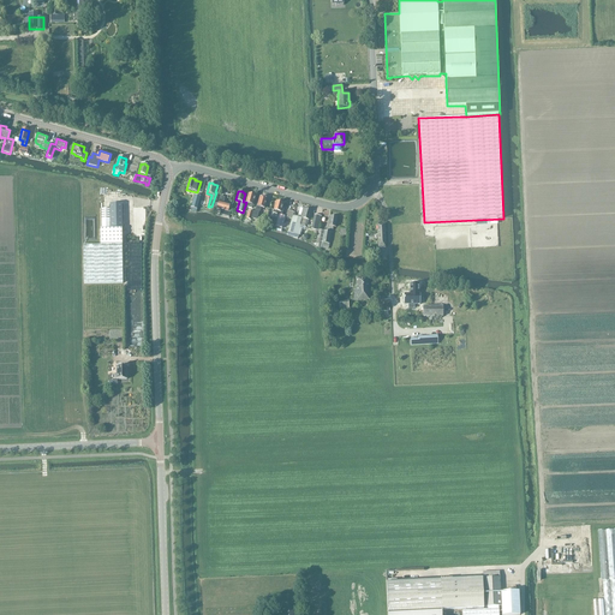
[(201,197),(195,195),(190,210),(196,213),(201,197)]
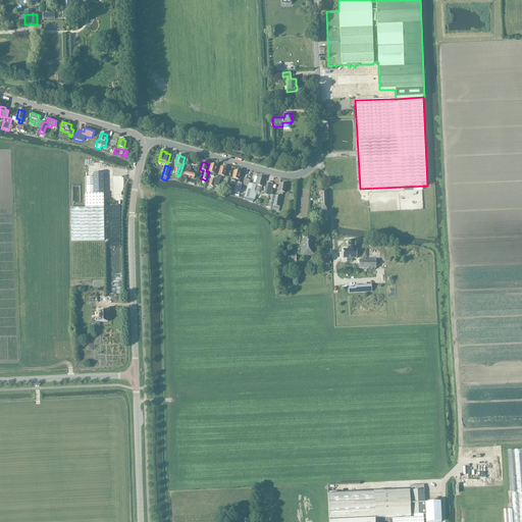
[(191,168),(187,166),(184,176),(188,177),(187,183),(194,185),(196,178),(194,178),(196,173),(190,172),(191,168)]
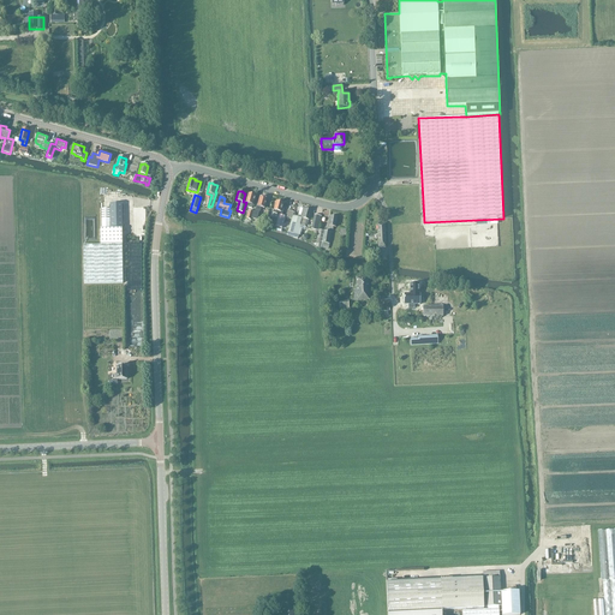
[(254,212),(251,220),(256,222),(258,212),(260,213),(261,208),(264,209),(267,199),(267,198),(266,198),(264,197),(263,198),(260,197),(257,207),(256,207),(255,214),(254,213),(254,212)]
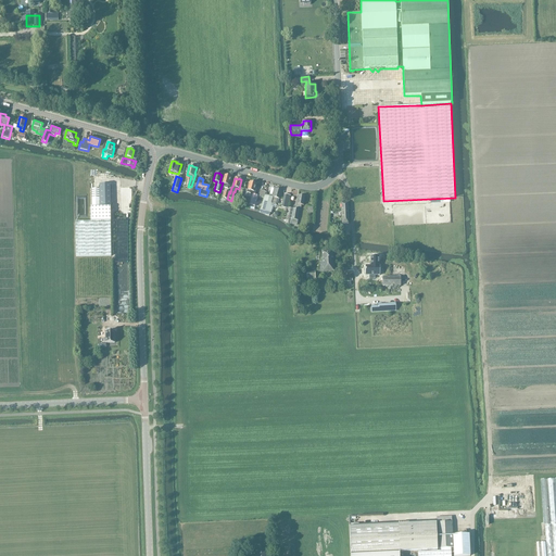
[(255,206),(258,197),(255,196),(255,192),(256,189),(255,189),(256,184),(253,184),(253,182),(251,181),(251,182),(250,182),(248,190),(247,192),(251,193),(251,194),(252,194),(249,204),(255,206)]
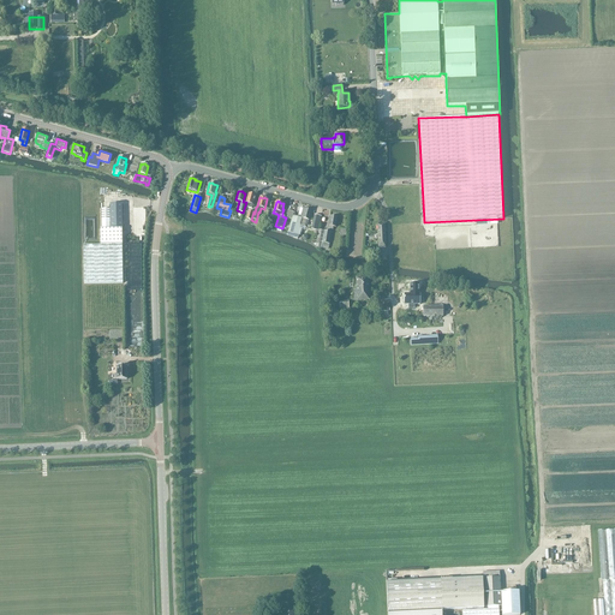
[(121,204),(109,204),(109,210),(111,230),(123,228),(121,204)]
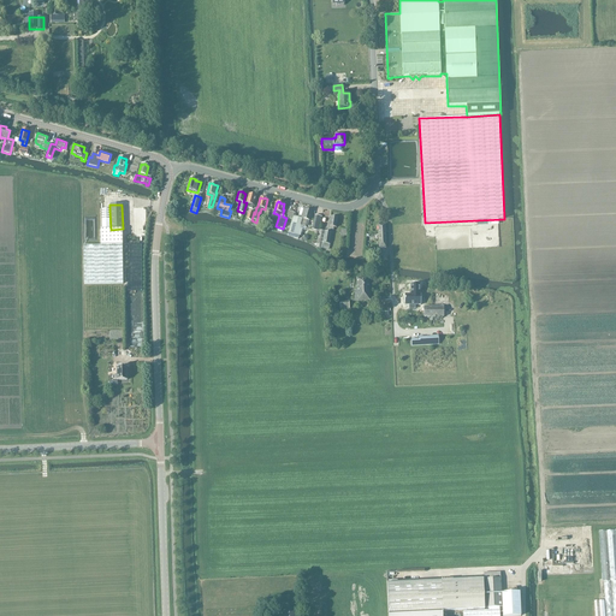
[(288,232),(288,235),(286,238),(297,241),(298,240),(298,236),(302,225),(306,226),(307,220),(309,220),(312,212),(309,211),(309,209),(307,209),(306,209),(304,209),(303,214),(302,214),(301,218),(294,217),(289,232),(288,232)]
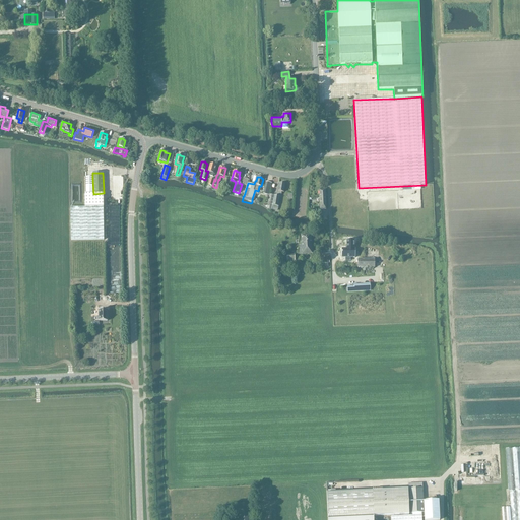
[(92,194),(86,194),(84,194),(85,207),(104,207),(103,194),(92,194)]
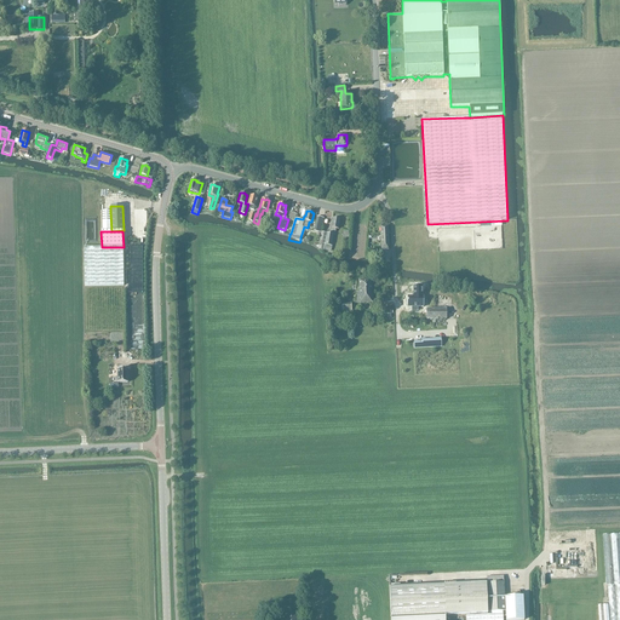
[(321,231),(319,250),(323,250),(331,251),(332,246),(334,234),(321,231)]
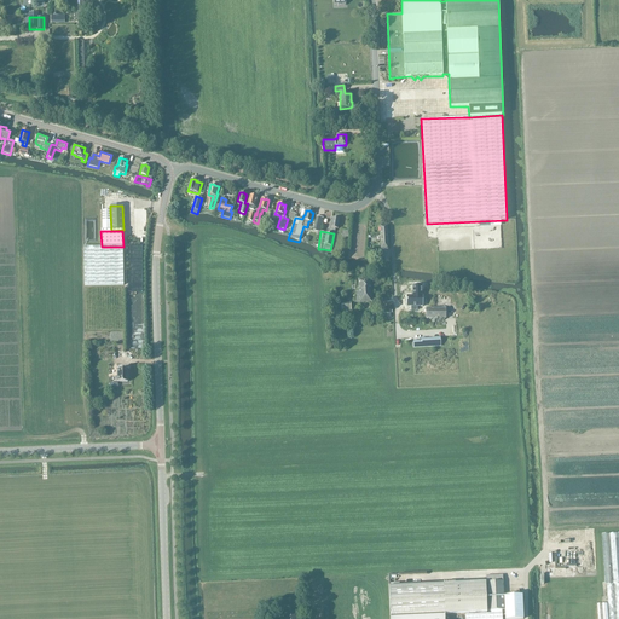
[(123,247),(102,247),(85,248),(85,287),(123,285),(123,247)]
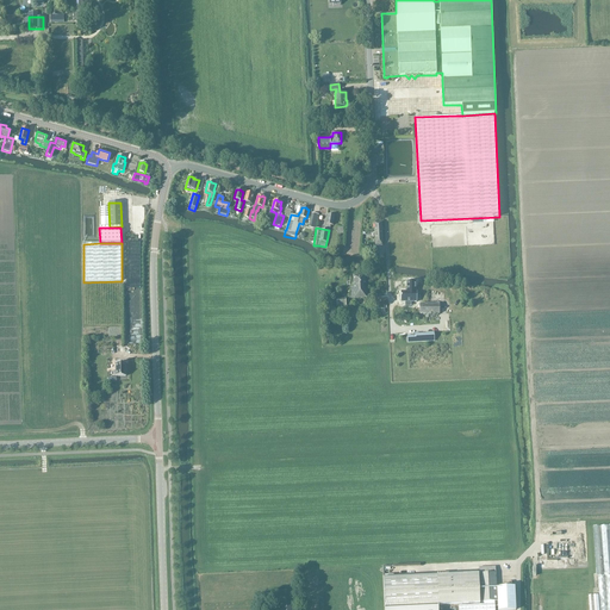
[(352,298),(366,298),(365,275),(353,275),(354,287),(350,287),(352,298)]
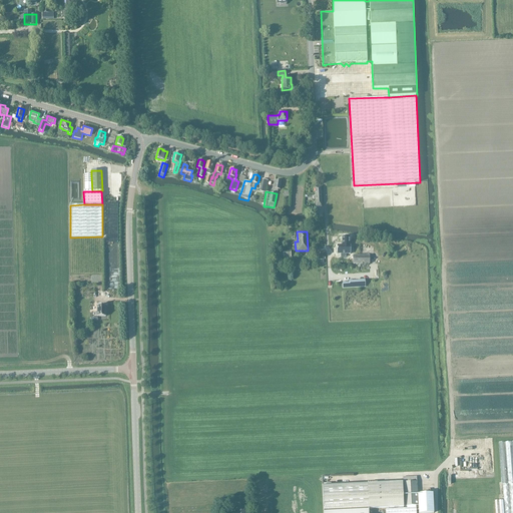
[(337,245),(337,253),(341,253),(341,258),(346,258),(346,253),(351,253),(351,245),(350,245),(350,236),(342,236),(342,245),(337,245)]
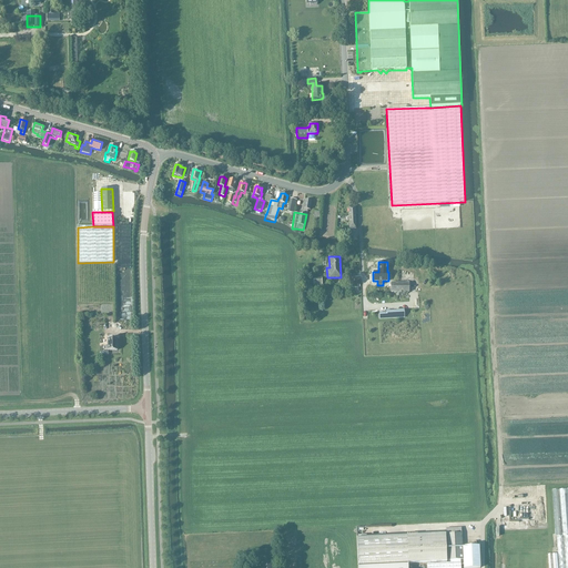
[(408,283),(391,283),(391,292),(397,292),(409,292),(408,283)]
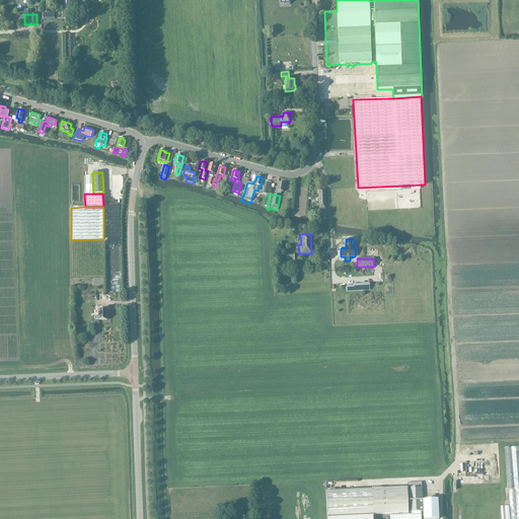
[(107,309),(97,309),(98,320),(107,320),(107,309)]
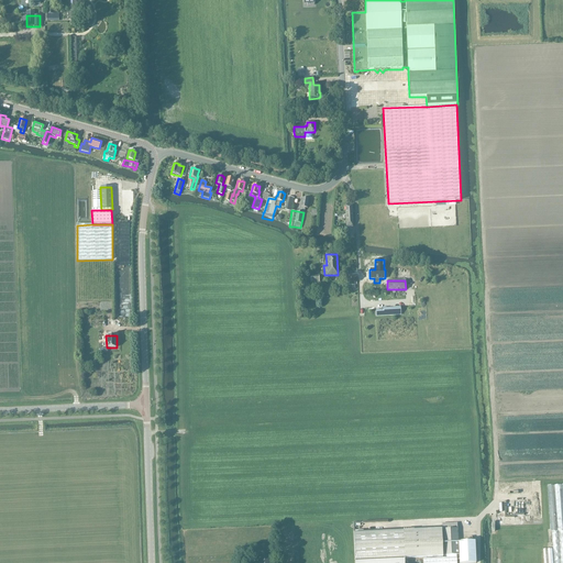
[(553,549),(543,550),(543,562),(562,562),(562,485),(548,486),(551,532),(552,532),(553,549)]
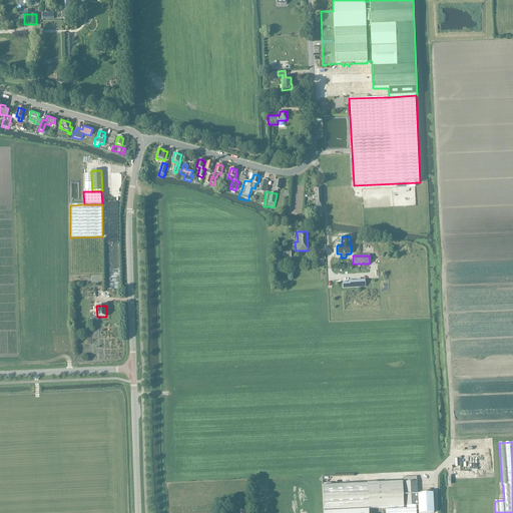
[(477,457),(469,457),(455,457),(455,477),(476,477),(476,470),(478,470),(477,457)]
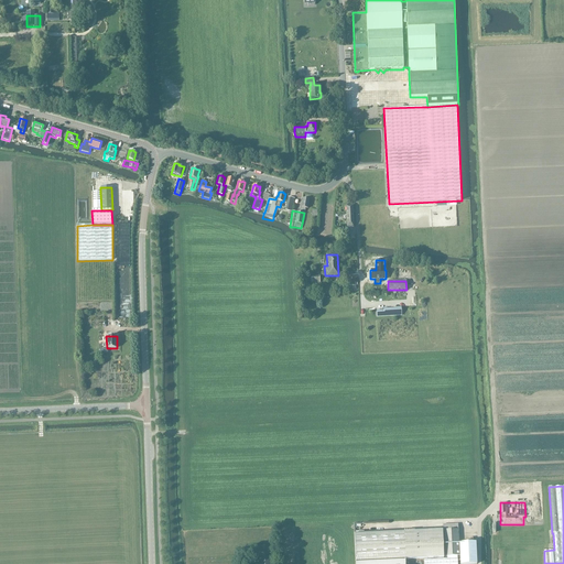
[(354,534),(355,563),(404,563),(404,560),(444,557),(444,556),(447,556),(447,559),(424,560),(424,563),(457,563),(457,561),(461,561),(459,563),(470,563),(477,563),(476,542),(459,543),(458,524),(443,524),(443,530),(354,534)]
